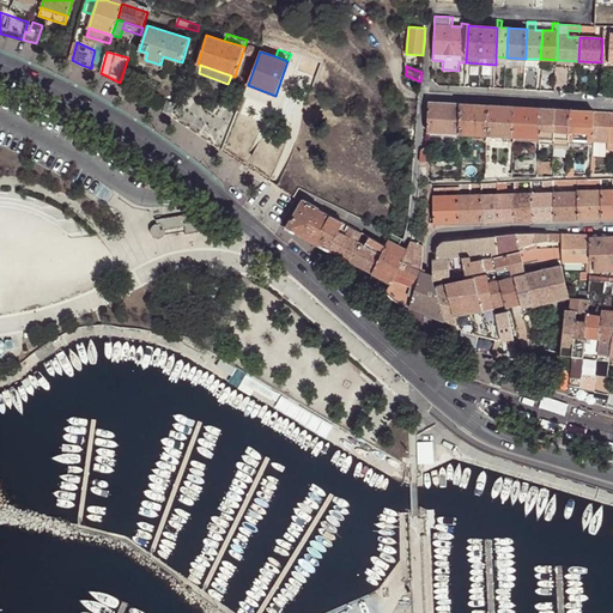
[(566,68),(556,67),(556,86),(566,86),(566,68)]
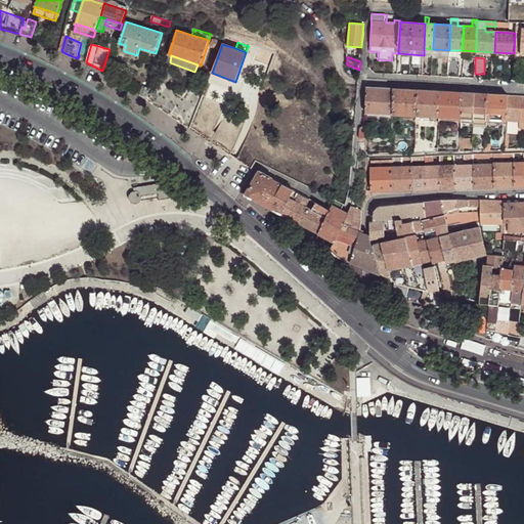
[(523,60),(516,59),(512,81),(522,81),(523,60)]
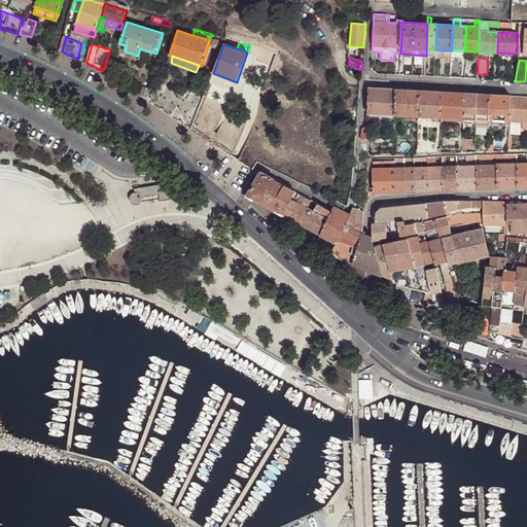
[(171,115),(191,129),(203,98),(196,93),(189,102),(157,80),(151,103),(165,111),(171,115)]
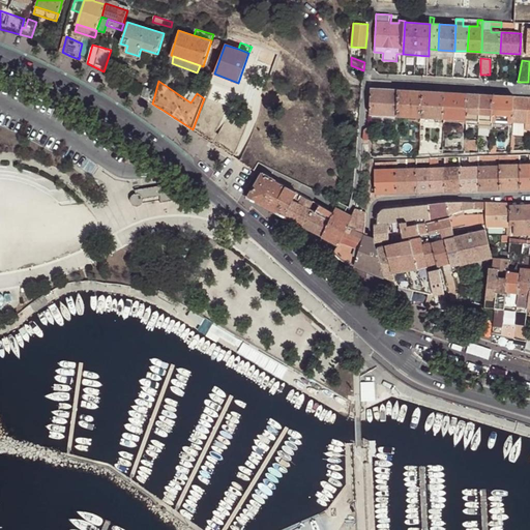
[(142,96),(148,100),(151,89),(145,87),(142,96)]
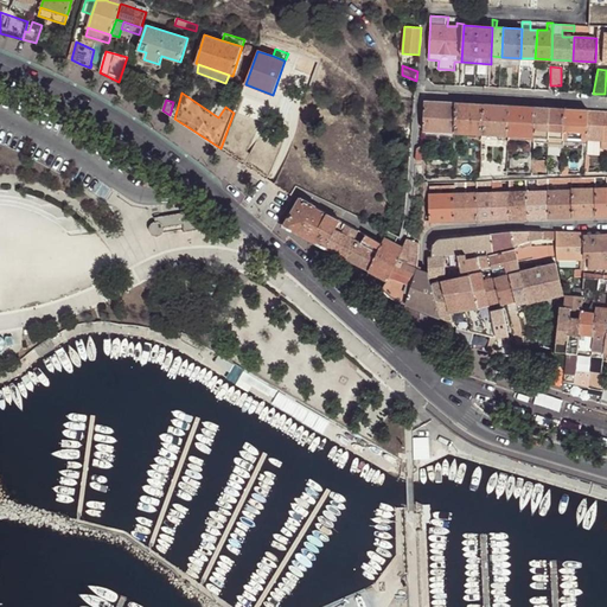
[(427,131),(440,132),(441,102),(425,101),(423,131),(427,131)]
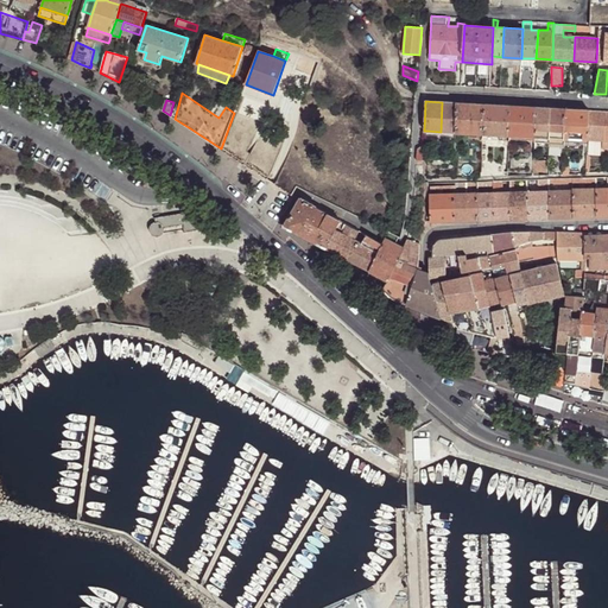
[(456,133),(457,102),(442,102),(441,132),(456,133)]
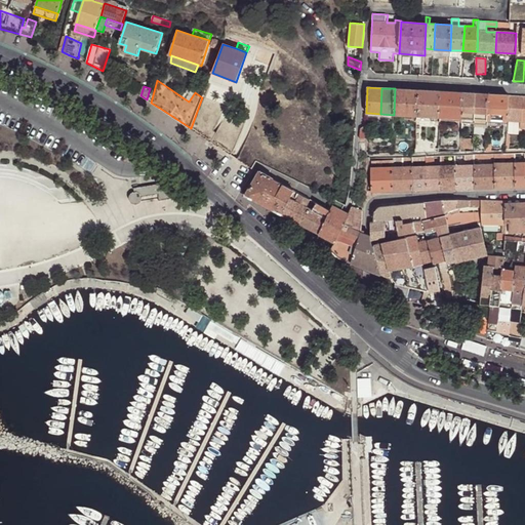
[(418,90),(395,88),(394,115),(412,116),(412,121),(416,121),(417,116),(418,90)]
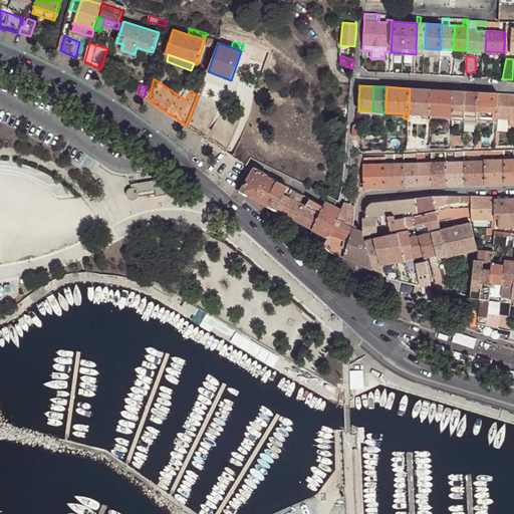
[(409,113),(431,114),(432,89),(422,89),(410,88),(409,113)]
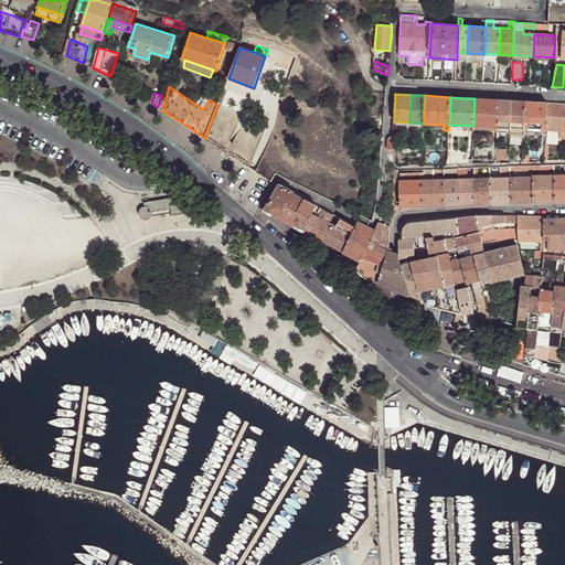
[(473,126),(497,128),(499,99),(475,98),(473,126)]
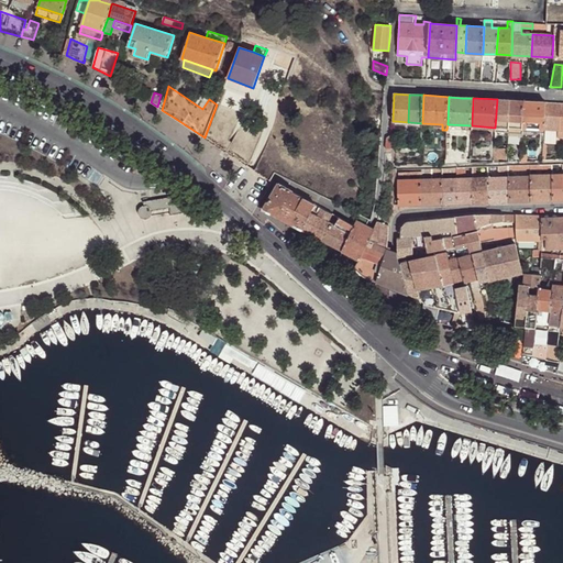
[(495,128),(509,128),(510,100),(497,99),(495,128)]
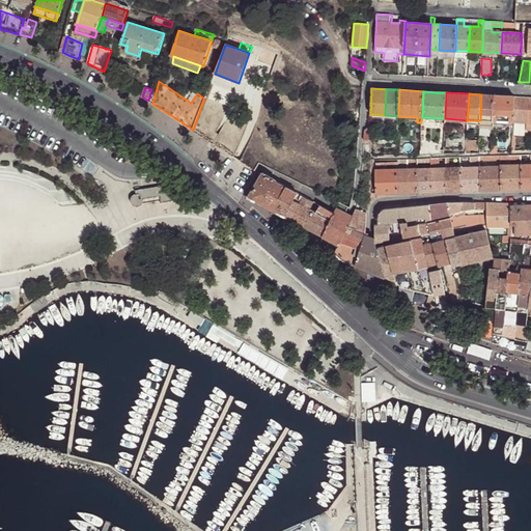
[(494,121),(495,95),(481,94),(480,120),(494,121)]
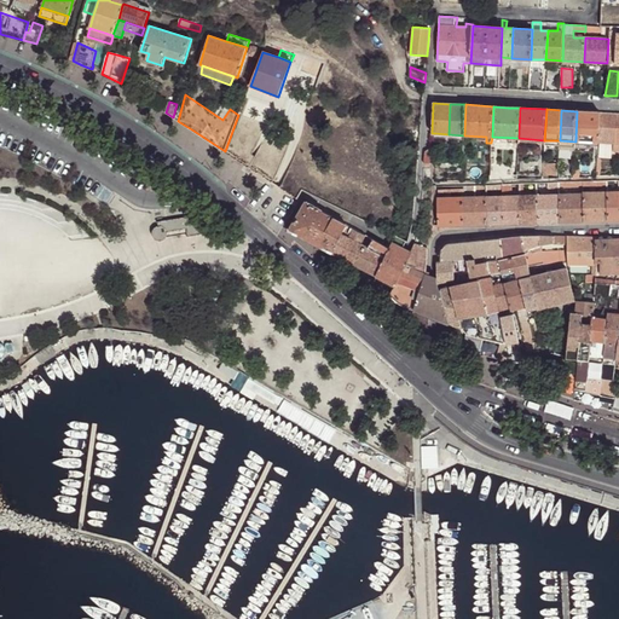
[(600,113),(577,111),(576,142),(599,143),(600,113)]
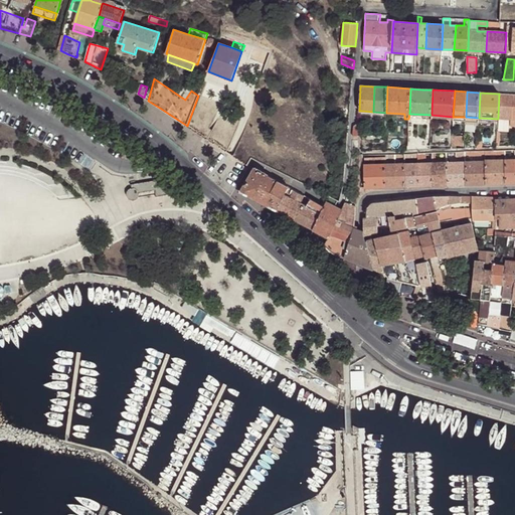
[(514,94),(499,94),(498,119),(498,120),(514,120),(514,94)]
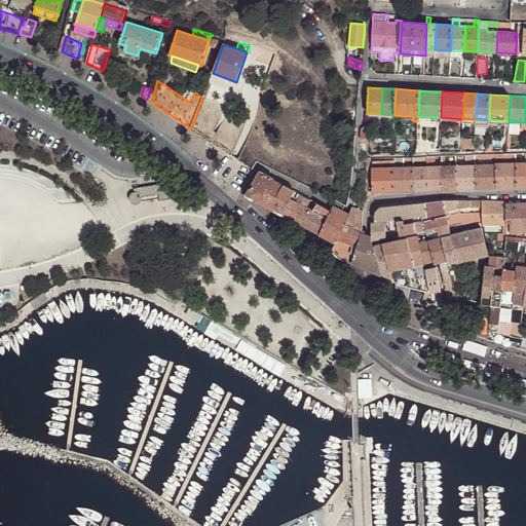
[(201,136),(210,141),(216,122),(209,118),(201,136)]
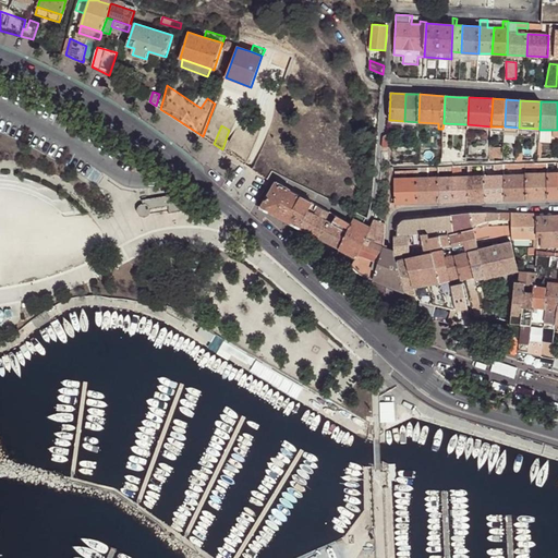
[(540,130),(540,129),(519,128),(518,132),(518,136),(540,137),(540,130)]
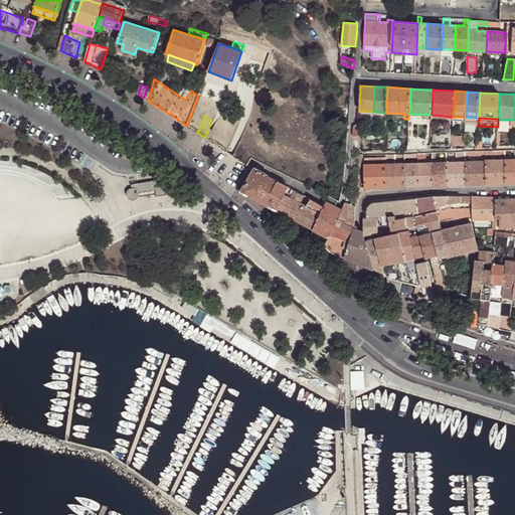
[(514,120),(498,120),(498,127),(498,129),(509,129),(509,127),(514,126),(514,120)]
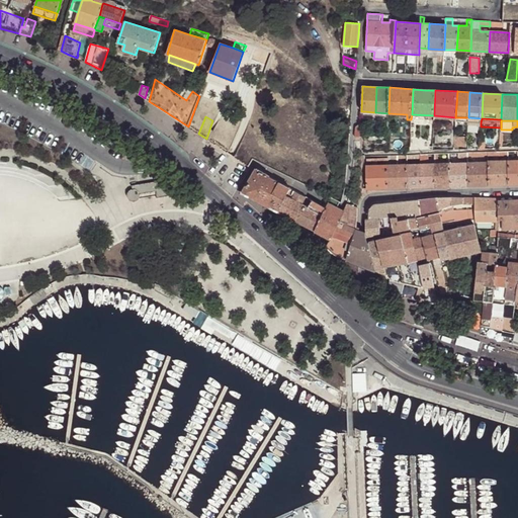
[(214,132),(209,141),(219,147),(225,138),(214,132)]
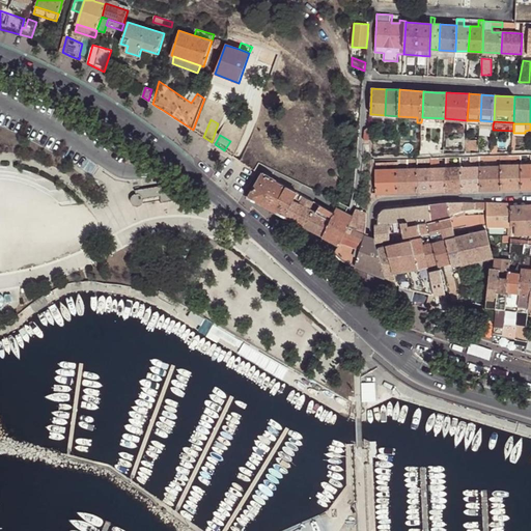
[(466,140),(466,150),(476,150),(477,140),(470,140),(466,140)]
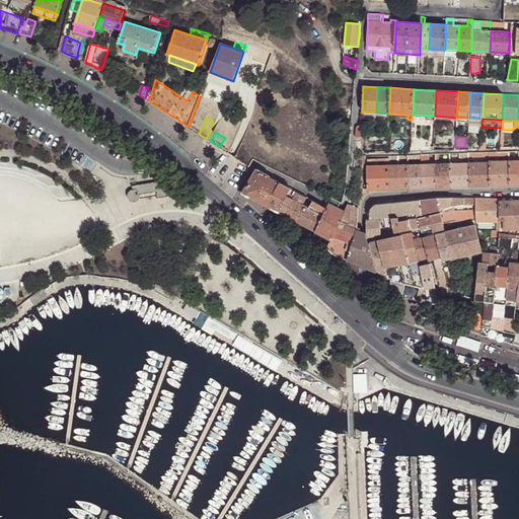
[(499,161),(489,162),(490,186),(501,186),(501,172),(499,172),(499,161)]
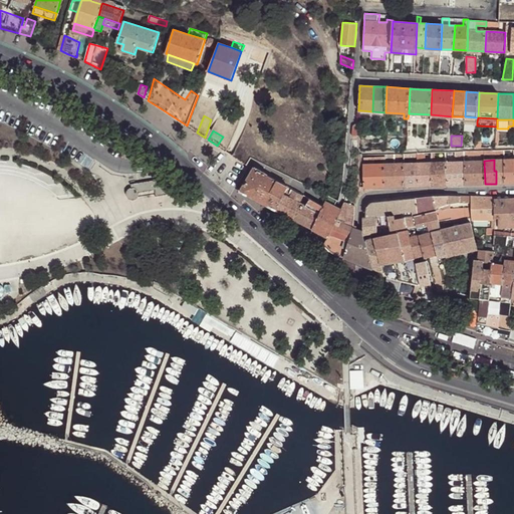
[(504,160),(494,160),(494,171),(496,171),(496,184),(505,183),(504,160)]
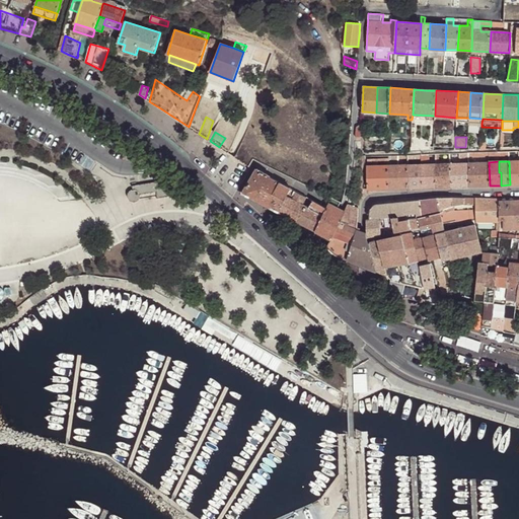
[(518,161),(509,161),(510,184),(518,184),(518,171),(518,161)]
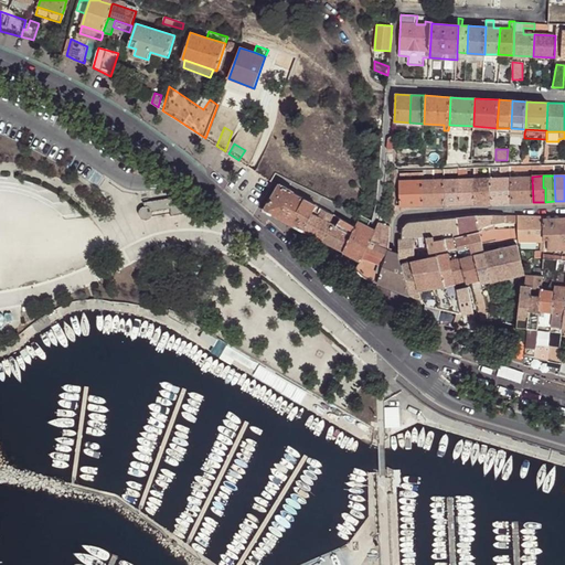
[(532,177),(520,178),(521,190),(523,189),(524,203),(533,202),(532,177)]
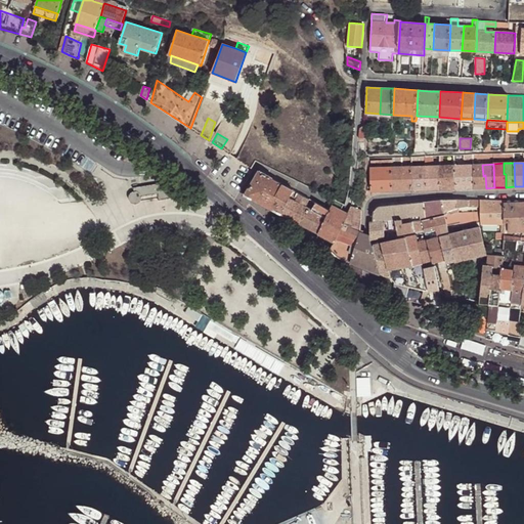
[(474,165),(463,166),(464,176),(466,176),(466,188),(474,188),(474,165)]
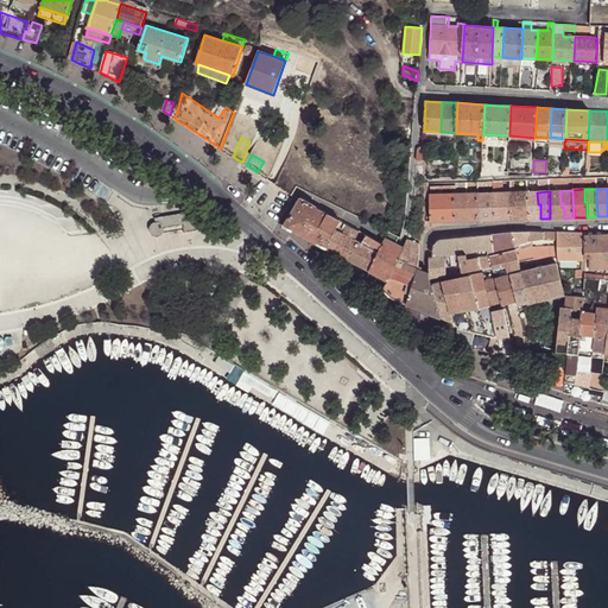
[(559,191),(550,191),(550,219),(564,219),(563,203),(561,204),(559,191)]
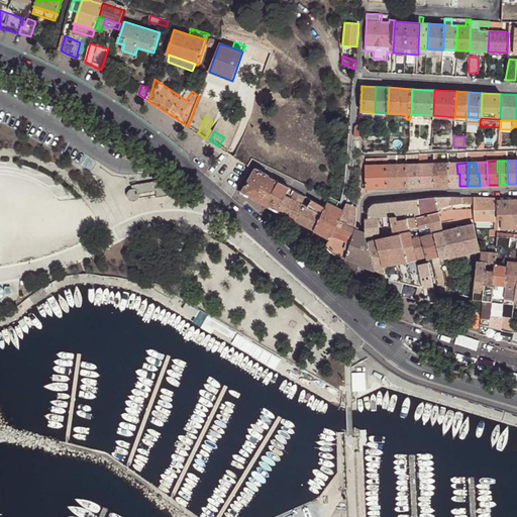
[(448,164),(434,165),(435,187),(449,187),(448,164)]
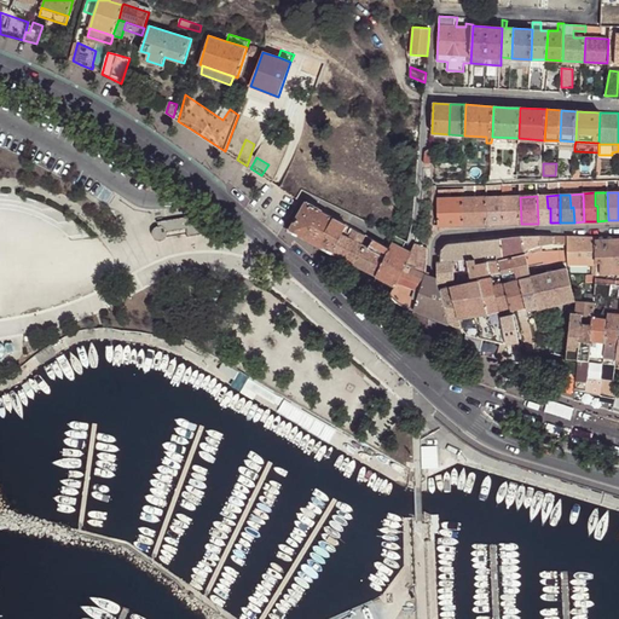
[(547,196),(537,196),(538,224),(550,223),(550,208),(548,208),(547,196)]
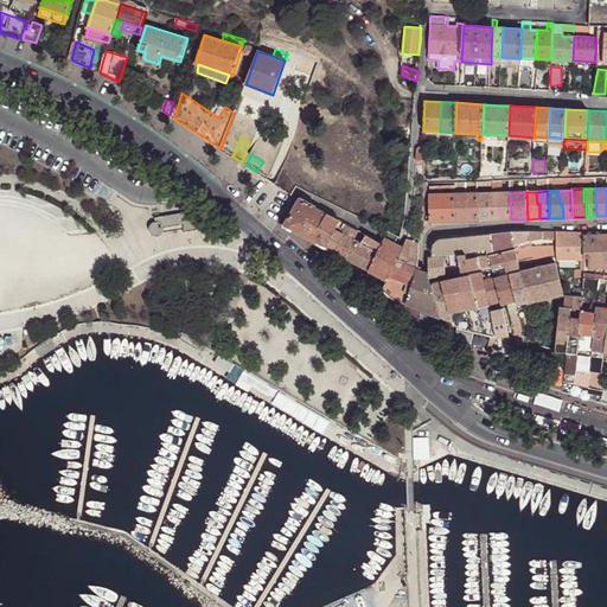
[(493,193),(477,195),(478,221),(484,221),(494,221),(493,193)]
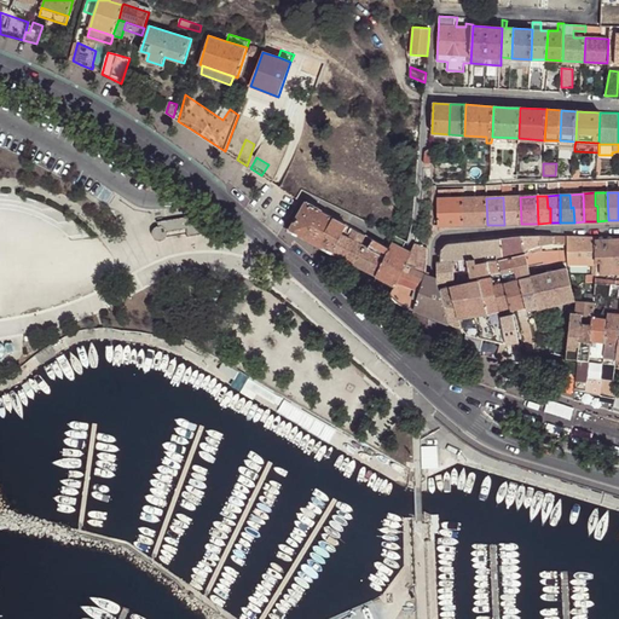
[(520,197),(503,197),(504,225),(509,224),(521,224),(520,197)]
